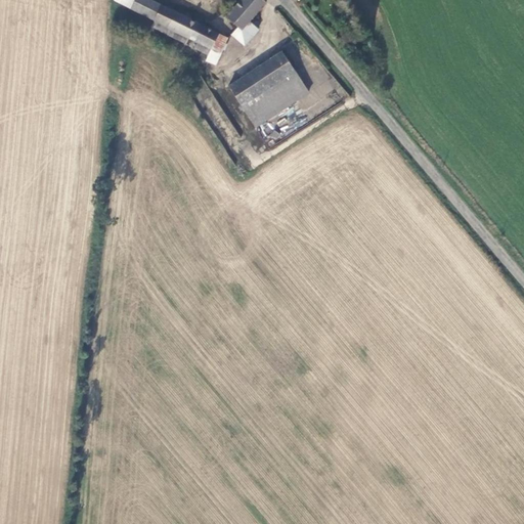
[(162,4),(153,0),(116,0),(131,8),(154,20),(162,4)]
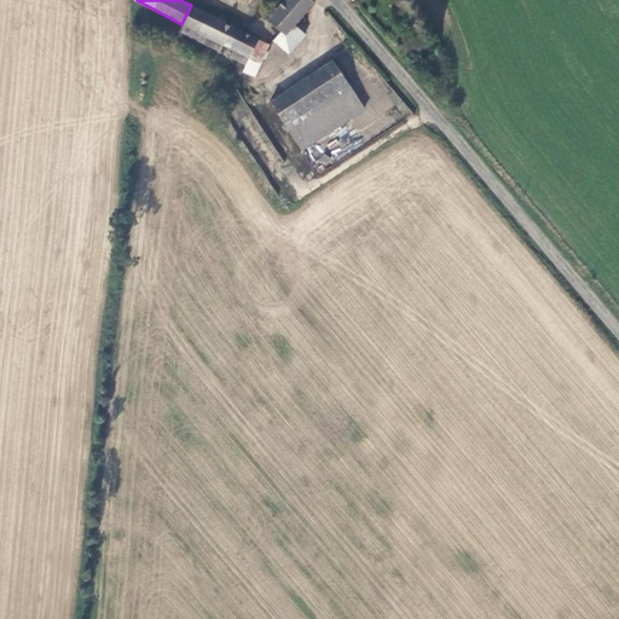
[(283,0),(267,18),(282,30),(287,34),(294,24),(313,3),(310,0),(283,0)]
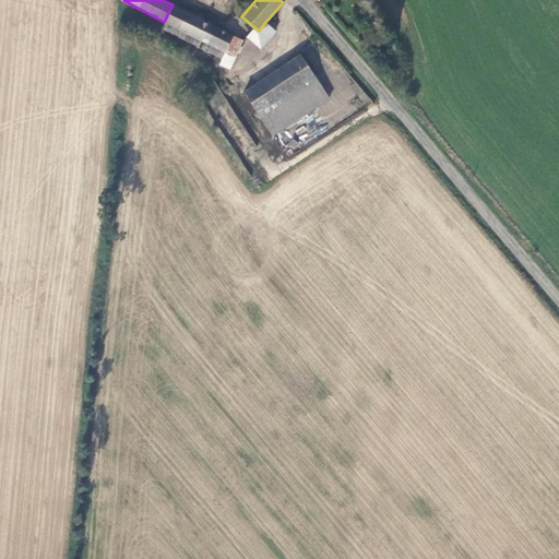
[(165,23),(162,28),(199,46),(202,40),(205,42),(203,48),(223,58),(226,50),(236,56),(244,39),(204,21),(204,22),(188,14),(188,12),(173,4),(164,22),(165,23)]
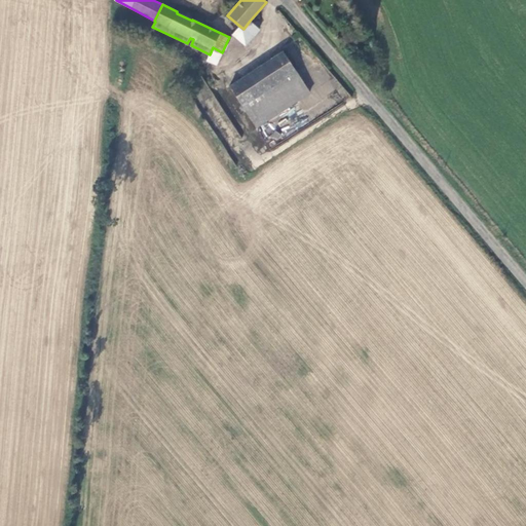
[(243,29),(239,26),(234,34),(246,45),(260,29),(250,21),(243,29)]
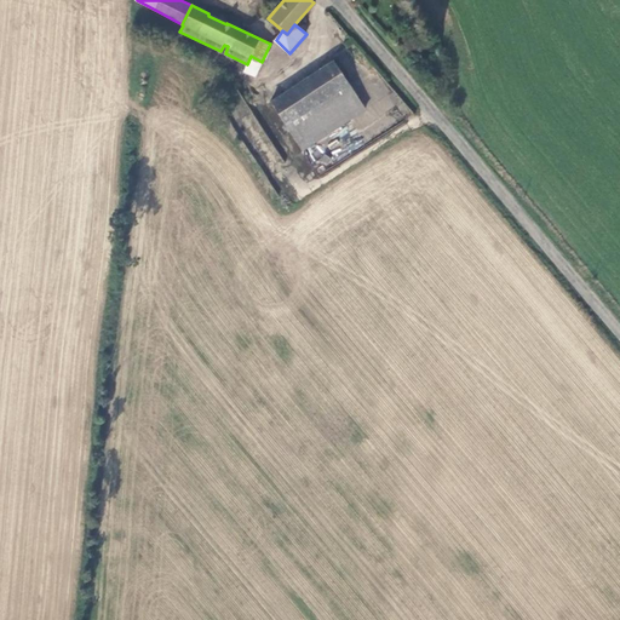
[(251,56),(247,64),(244,70),(256,76),(262,62),(251,56)]
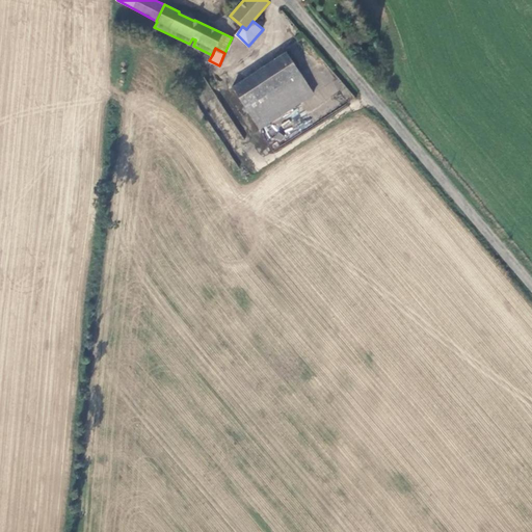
[(287,51),(274,59),(288,79),(299,72),(287,51)]
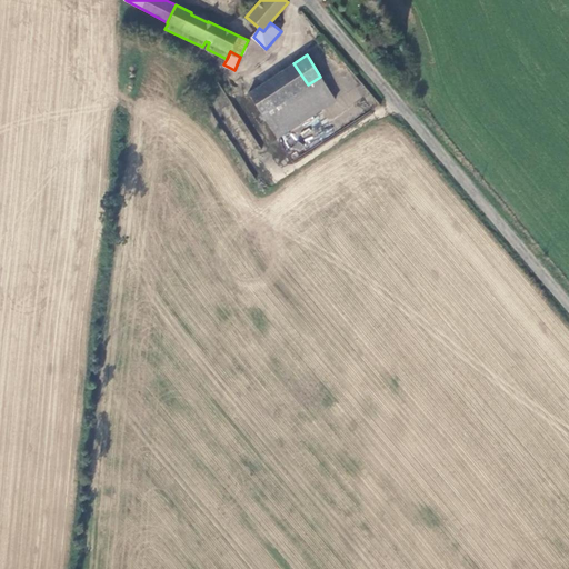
[(308,85),(293,63),(249,92),(278,137),(336,100),(320,77),(308,85)]
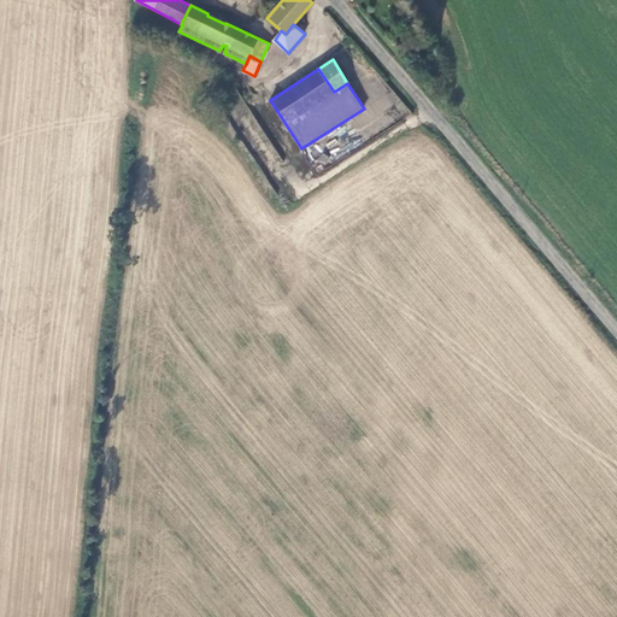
All buildings are outlined.
